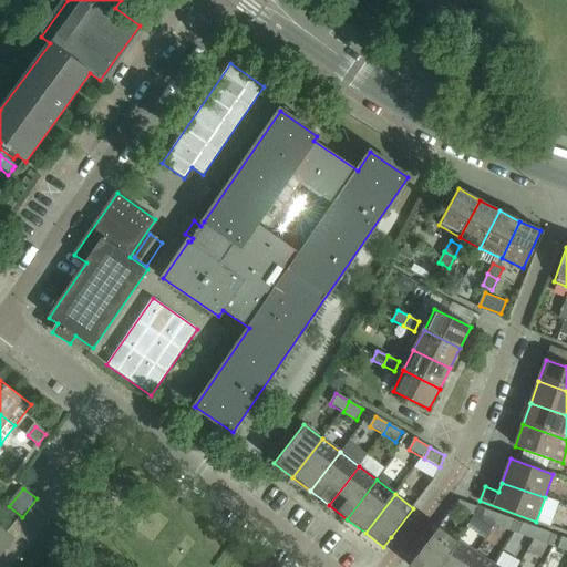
[(478,507),(460,501),(453,508),(475,516),(478,507)]
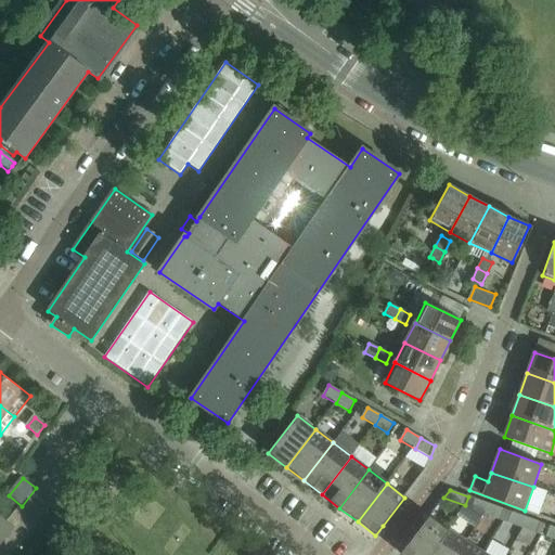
[(488,504),(474,499),(470,507),(485,513),(488,504)]
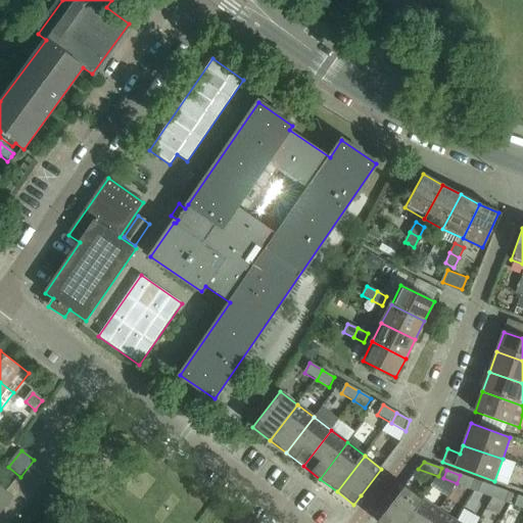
[(3,475),(0,479),(0,485),(5,490),(11,481),(3,475)]
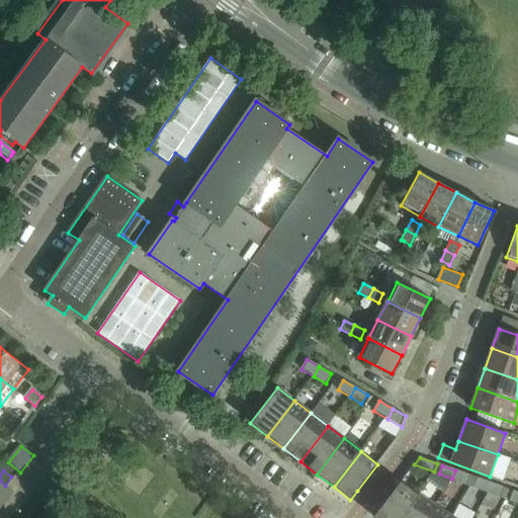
[(468,475),(455,470),(452,479),(465,483),(468,475)]
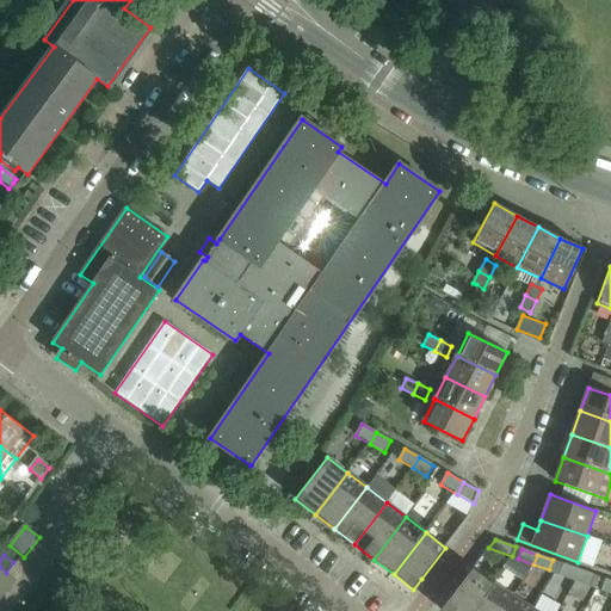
[(579,571),(565,565),(561,574),(576,579),(579,571)]
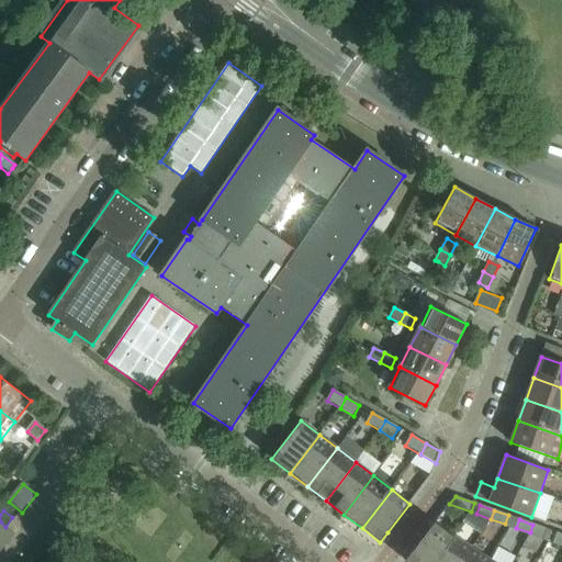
[(413,551),(405,561),(435,561),(453,537),(435,523),(413,551)]
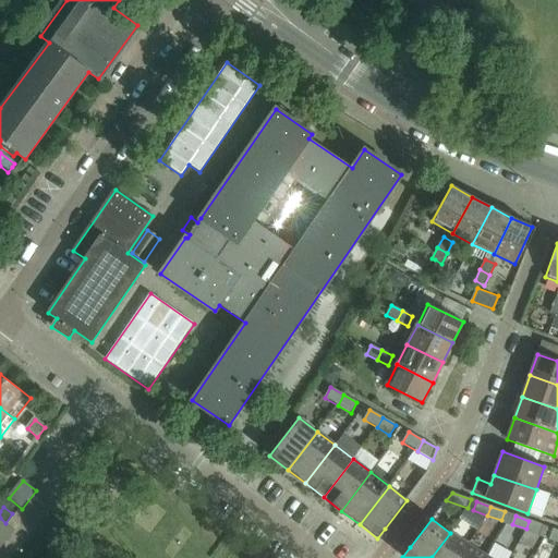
[(543,525),(529,521),(526,529),(541,534),(543,525)]
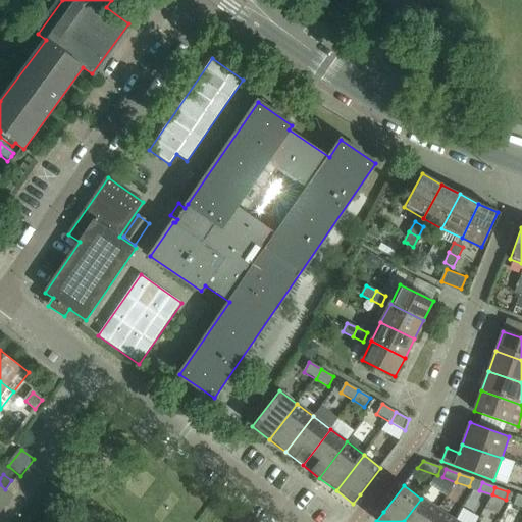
[(421,499),(404,521),(429,521),(438,510),(421,499)]
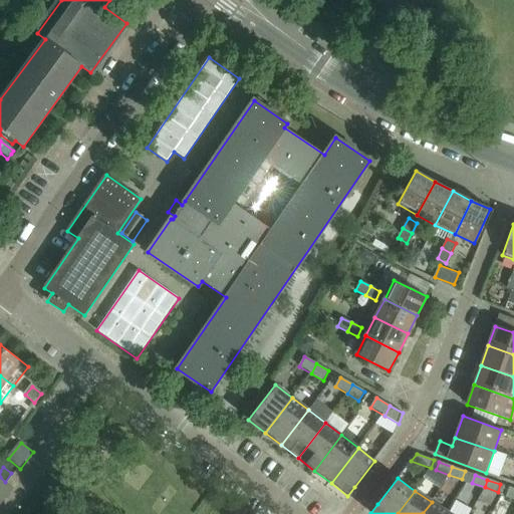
[(432,502),(423,513),(447,513),(448,513),(432,502)]
